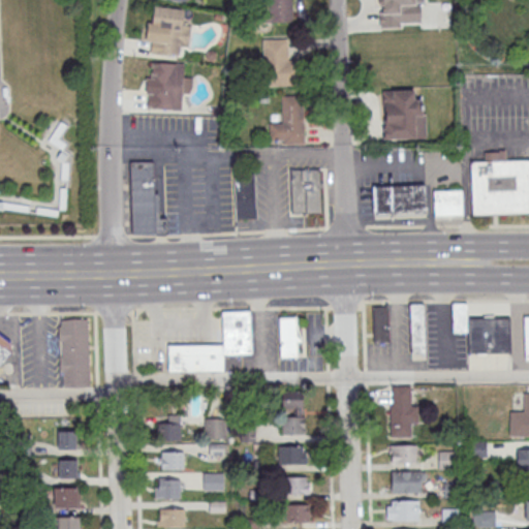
[(292,0),(270,0),(270,22),(292,22),(292,0)]
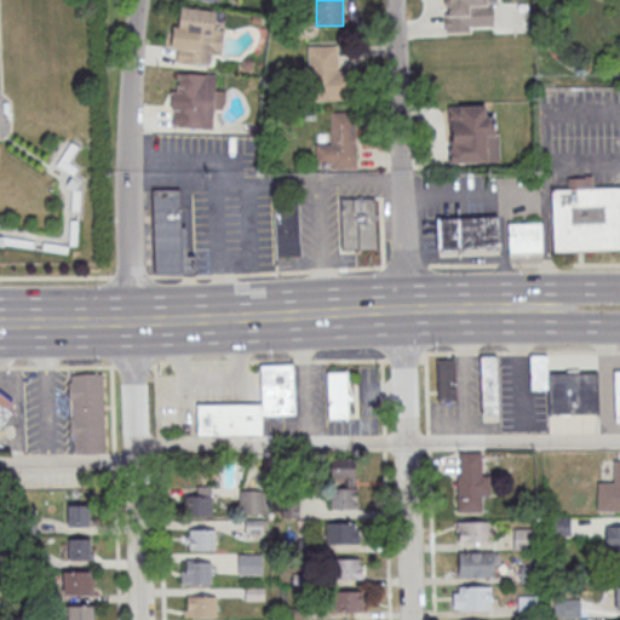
[(497,0),(443,0),(445,32),(498,30),(497,0)]
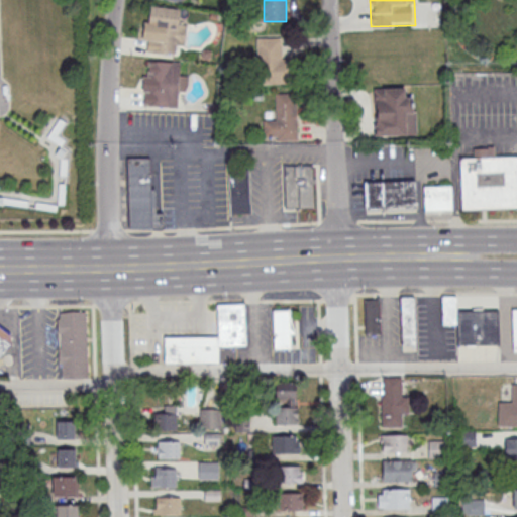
[(151,6),(181,10),(179,24),(188,25),(185,46),(177,45),(176,55),(164,53),(164,55),(147,53),(148,42),(142,41),(144,23),(149,23),(151,6)]
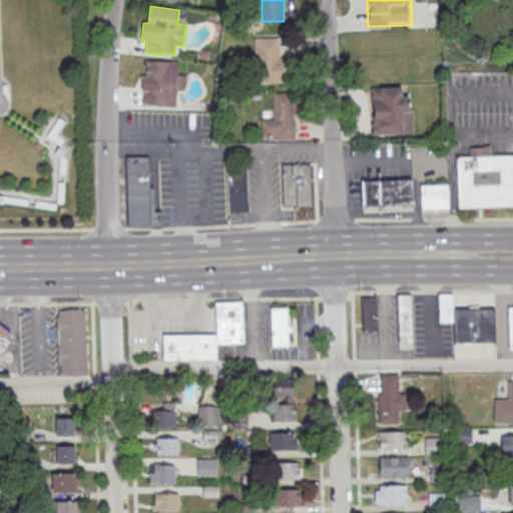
[(255,38),(257,83),(295,82),(294,58),(280,58),(280,38),(255,38)]
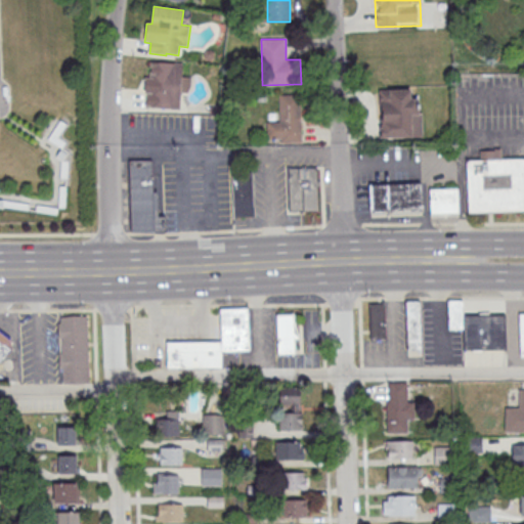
[(150,61),(182,63),(180,111),(146,108),(146,94),(144,93),(144,78),(149,78),(150,61)]
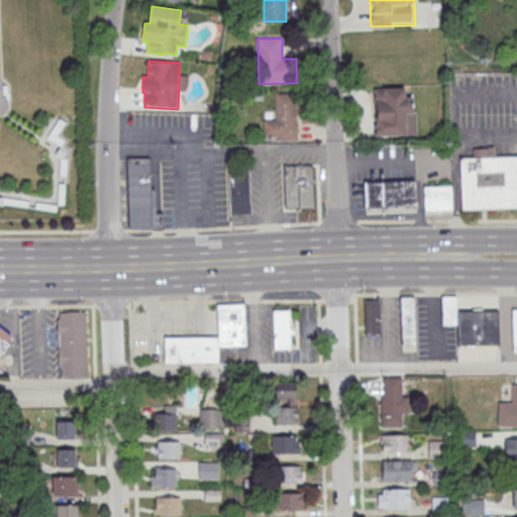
[(374,135),(416,135),(415,97),(405,97),(405,87),(374,87),(374,135)]
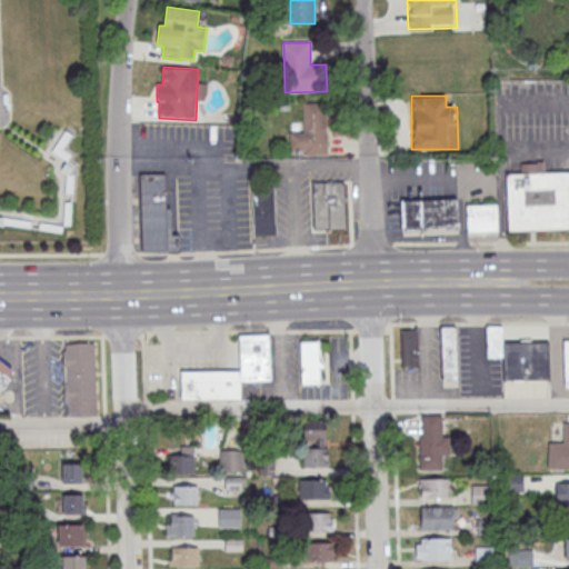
[(303,103),(327,102),(328,155),(306,155),(306,150),(290,151),(290,132),(305,132),(303,103)]
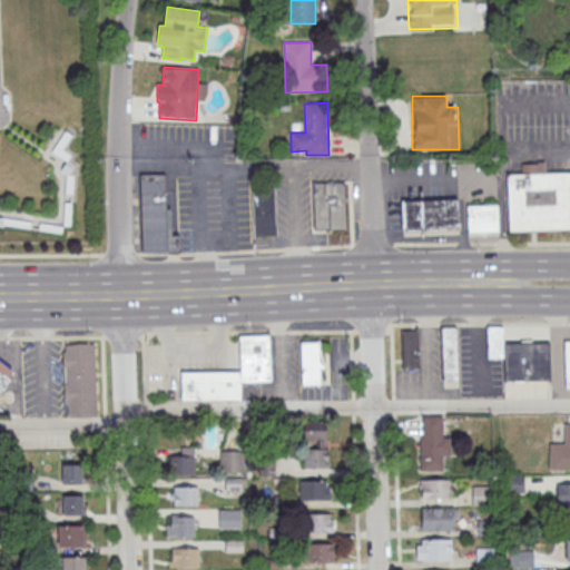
[(253,237),(249,174),(274,174),(277,236),(253,237)]
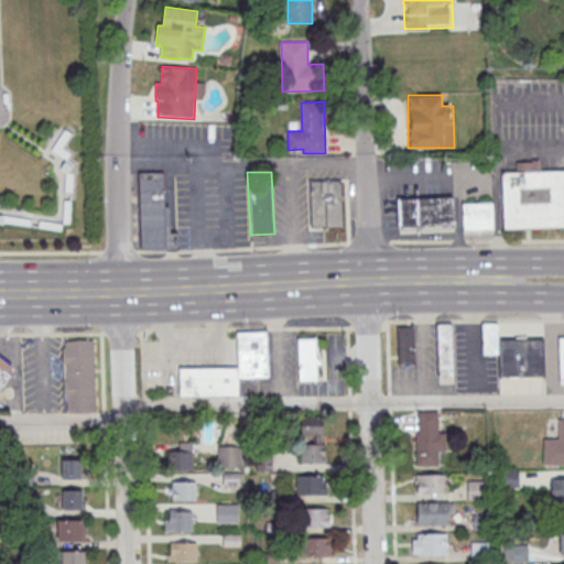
[(502,174),(563,172),(563,228),(503,230),(502,174)]
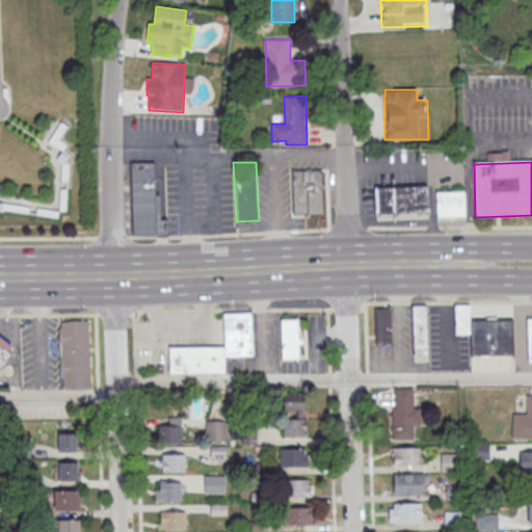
[(132,164),(154,163),(156,234),(134,235),(132,164)]
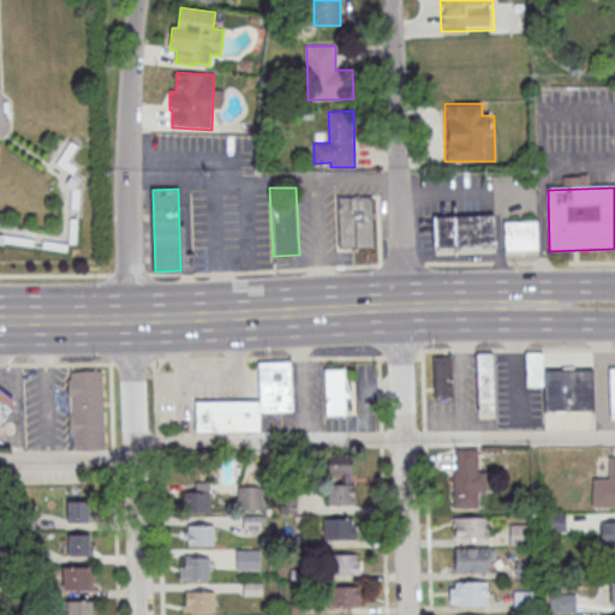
[(372,198),(336,198),(336,249),(372,249),(372,198)]
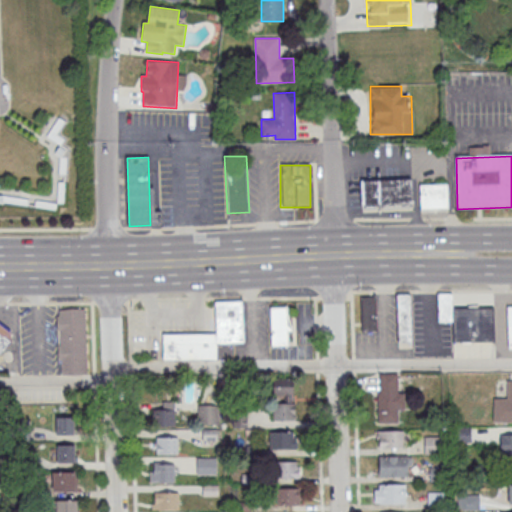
[(412,208),(412,180),(360,180),(360,208),(412,208)]
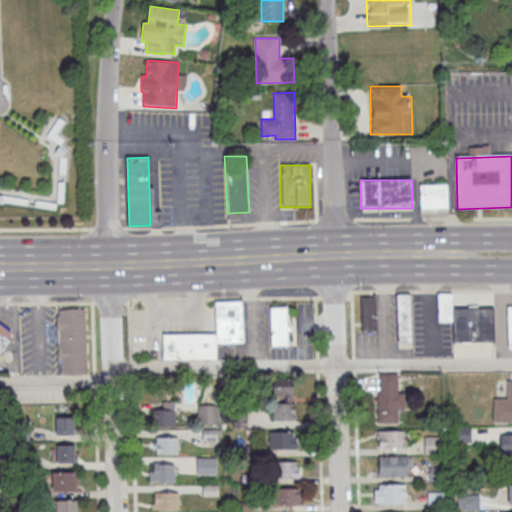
[(447,209),(447,184),(420,184),(420,209),(447,209)]
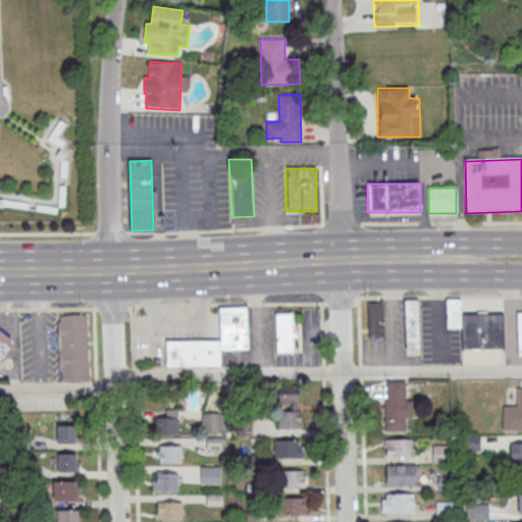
[(447,299),(460,299),(461,313),(460,326),(448,327),(447,299)]
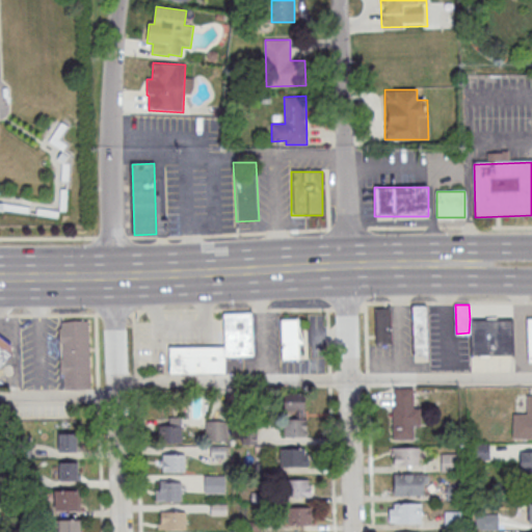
[(425,306),(411,306),(414,354),(427,354),(425,306)]
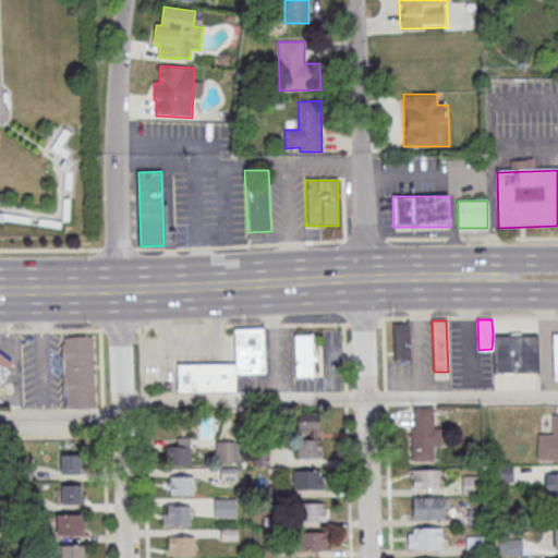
[(408,323),(392,324),(395,361),(410,360),(408,323)]
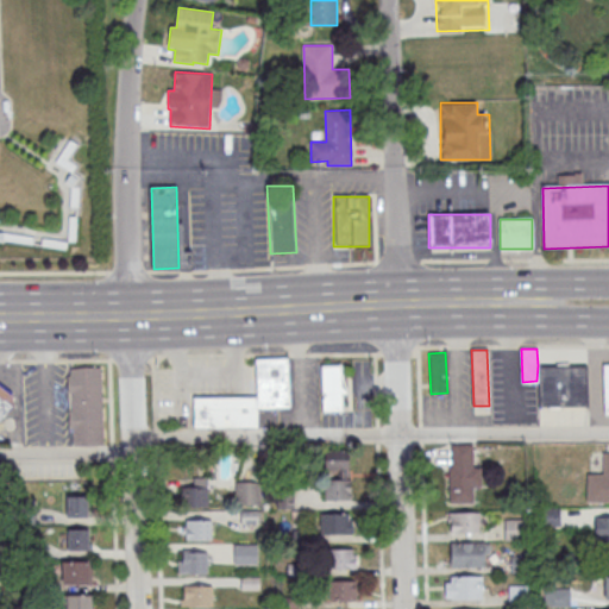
[(289,358),(257,359),(258,399),(259,408),(290,408),(289,358)]
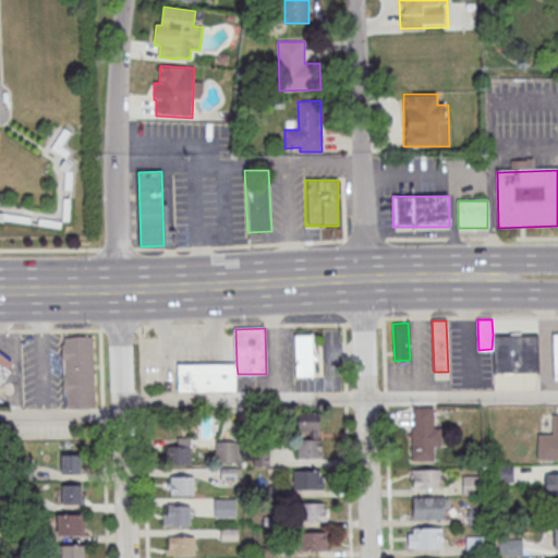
[(537,334),(493,335),(494,372),(538,371),(537,334)]
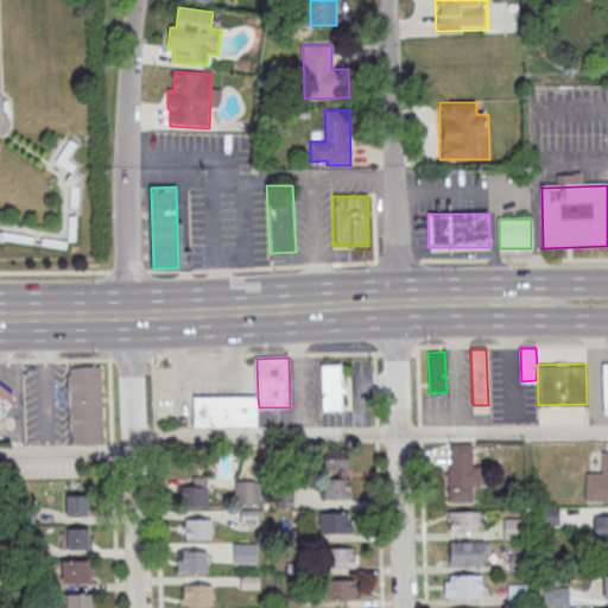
[(321,365),(321,409),(340,409),(340,365),(321,365)]
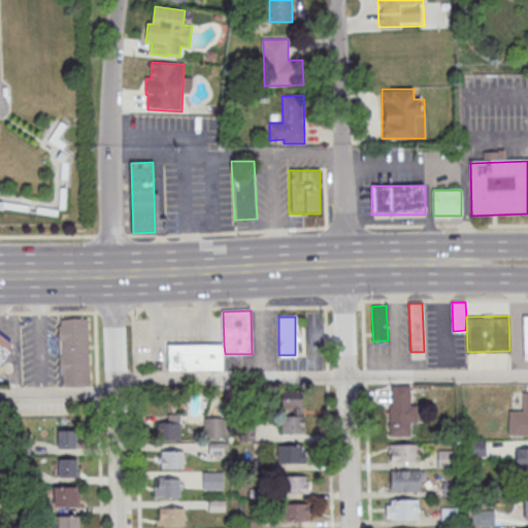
[(88,318),(60,319),(60,325),(58,325),(58,340),(61,340),(61,356),(59,356),(59,370),(62,370),(62,386),(90,385),(88,318)]
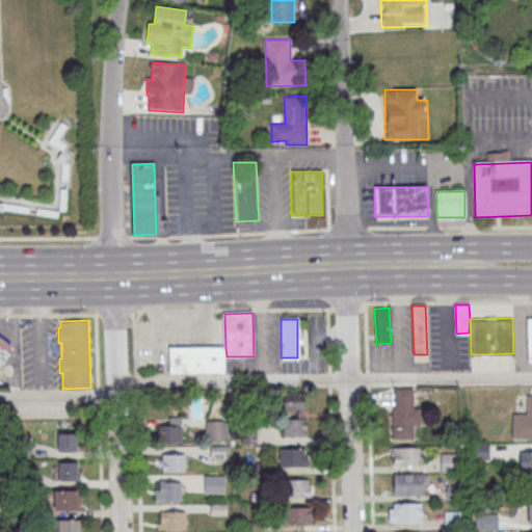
[(0,336),(0,364),(11,349),(11,341),(9,342),(0,336)]
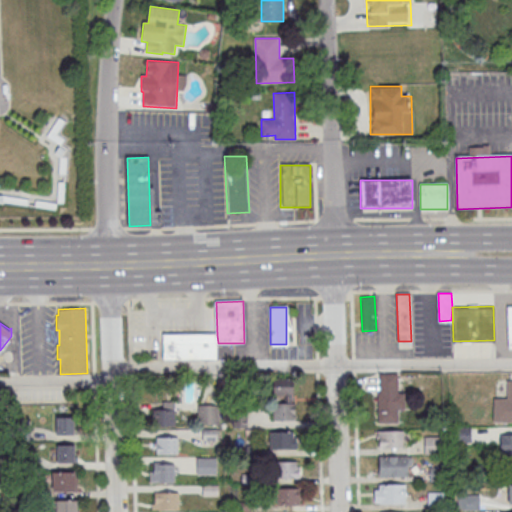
[(162,334),(217,335),(218,343),(217,360),(162,359),(162,334)]
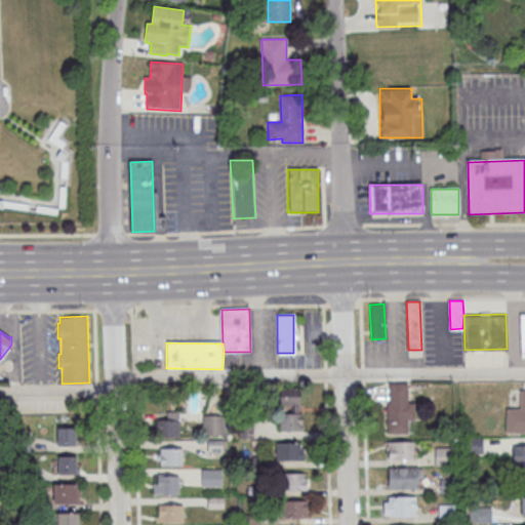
[(408,401),(408,382),(387,382),(387,433),(407,433),(407,420),(414,420),(414,401),(408,401)]
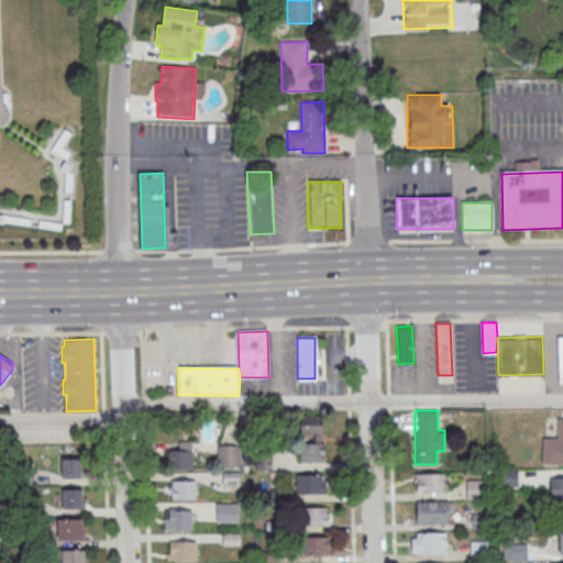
[(300,462),(323,462),(323,416),(300,416),(300,462)]
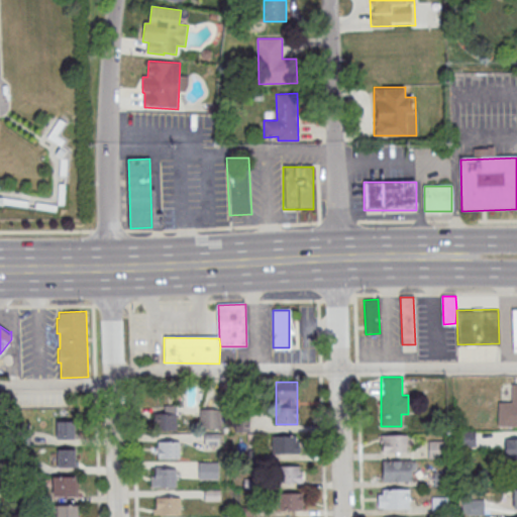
[(177,408),(154,408),(154,430),(177,430),(177,408)]
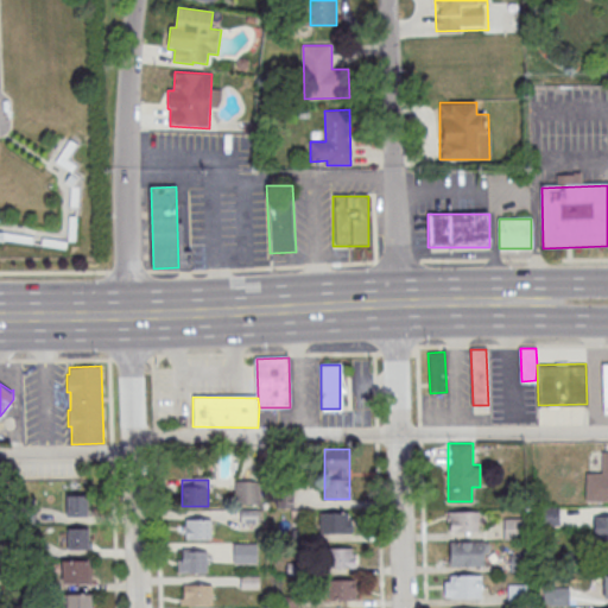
[(260,504),(260,480),(234,480),(234,504),(260,504)]
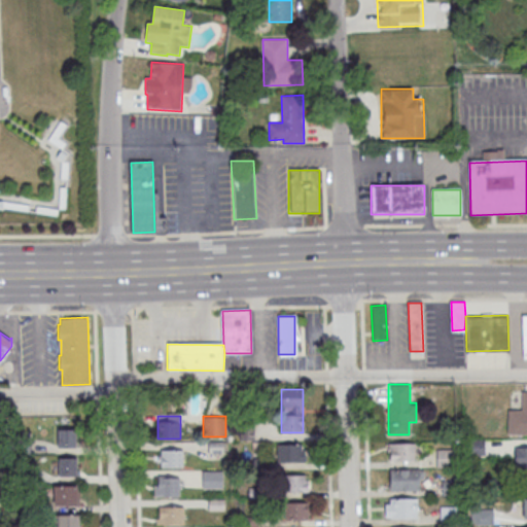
[(76,429),(57,429),(57,447),(76,447),(76,429)]
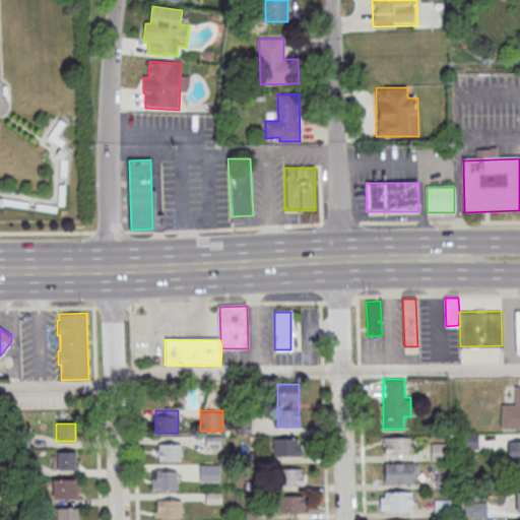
[(409,437),(384,437),(384,455),(409,455),(409,437)]
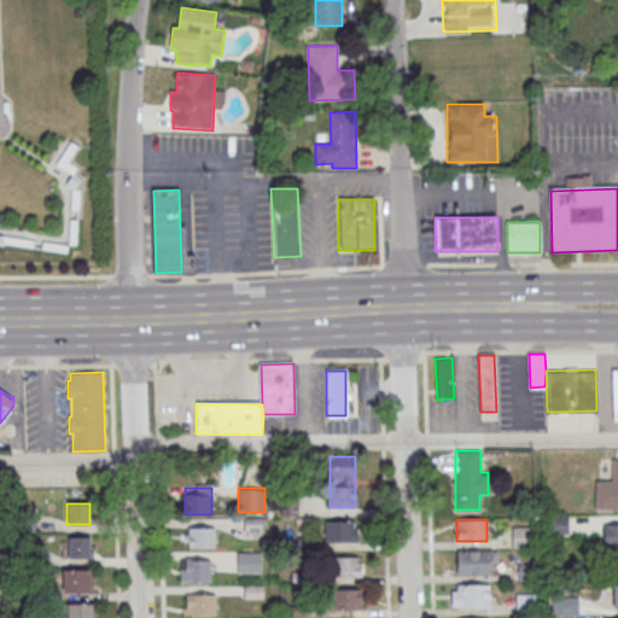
[(325,542),(359,542),(359,520),(325,520),(325,542)]
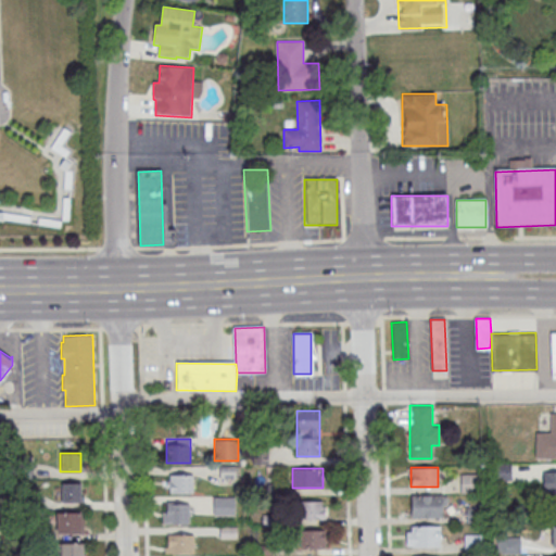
[(555,471),(542,471),(542,497),(555,497),(555,471)]
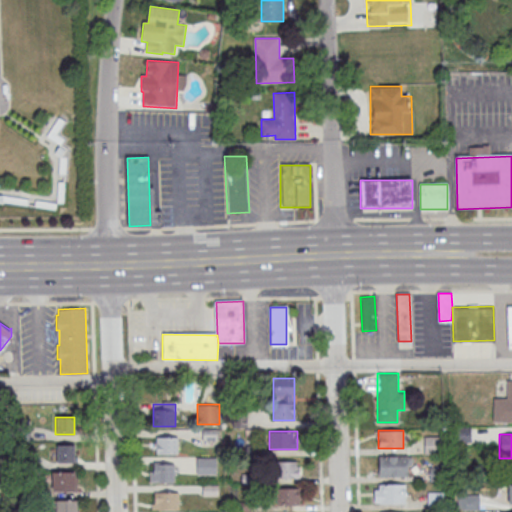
[(154,436),(154,454),(178,454),(178,436),(154,436)]
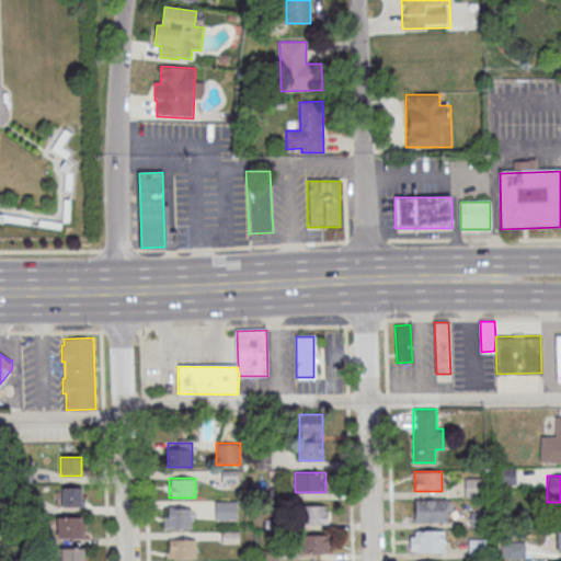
[(465,496),(484,496),(484,478),(465,478),(465,496)]
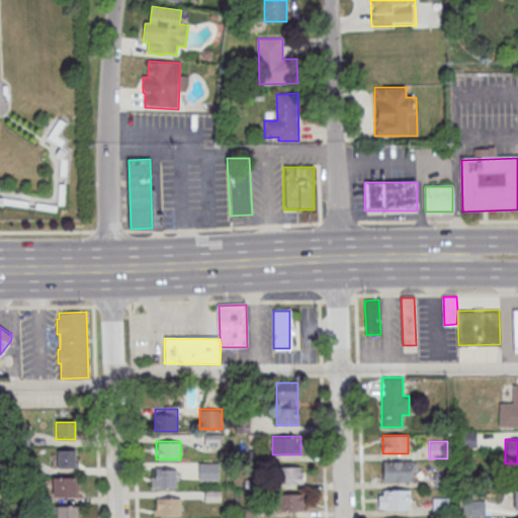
[(76,467),(76,449),(57,449),(57,467),(76,467)]
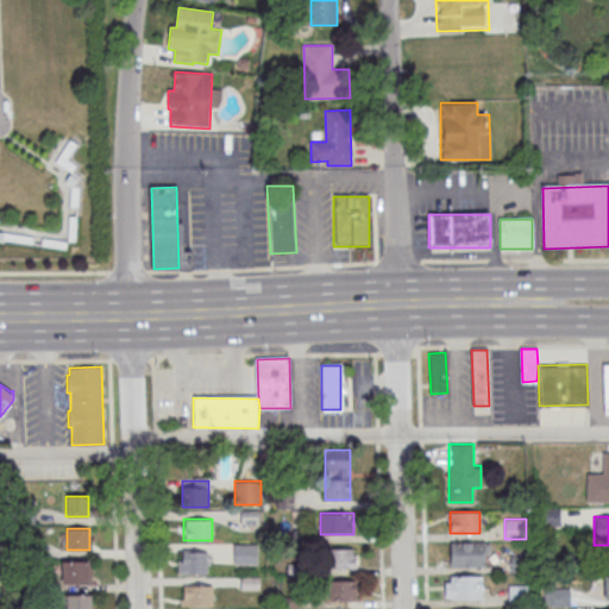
[(451,566),(489,566),(489,542),(451,542),(451,566)]
